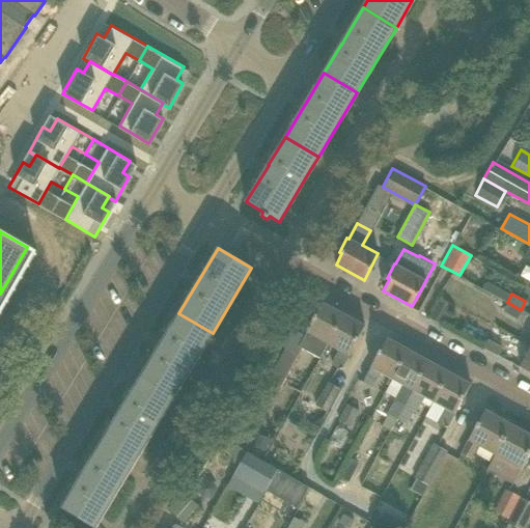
[(429,316),(440,322),(452,301),(441,295),(429,316)]
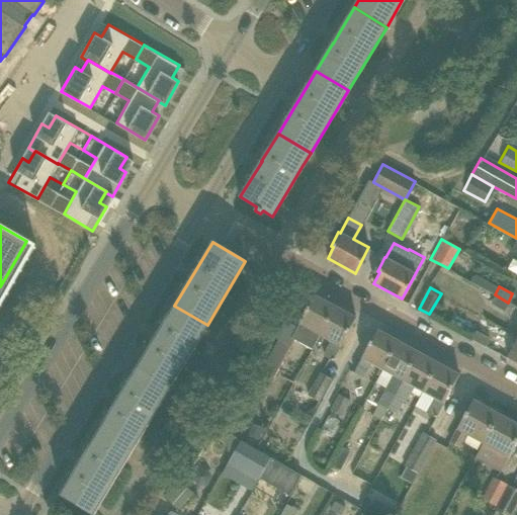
[(290,336),(299,341),(311,347),(319,333),(335,305),(314,293),(290,336)]
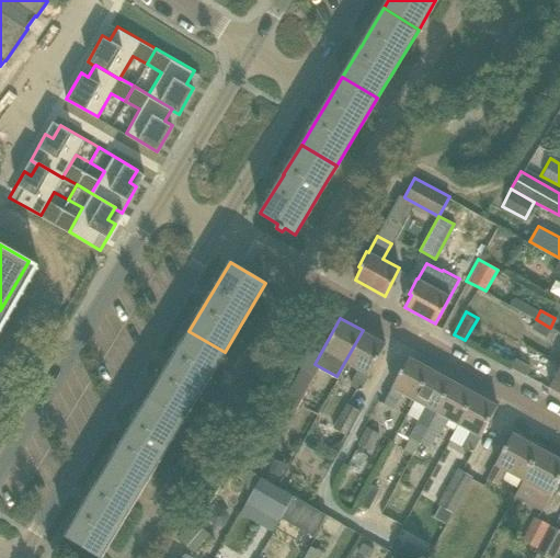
[(550,328),(536,319),(530,327),(545,336),(550,328)]
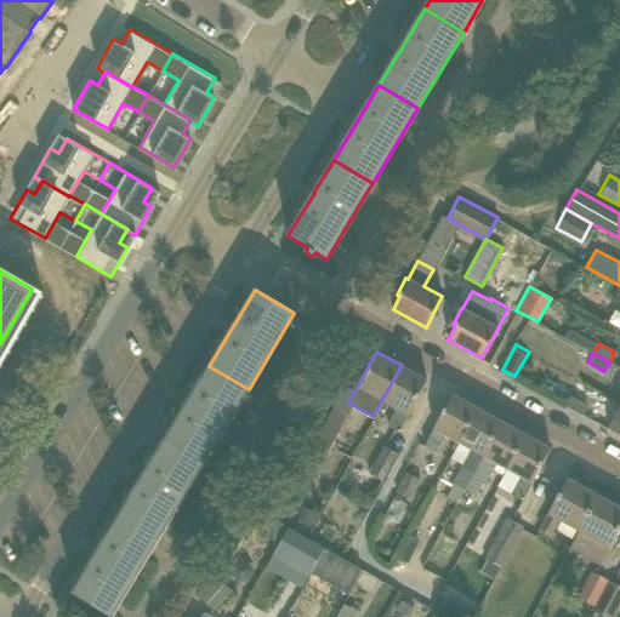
[(426,378),(402,365),(382,399),(397,407),(388,424),(398,430),(426,378)]
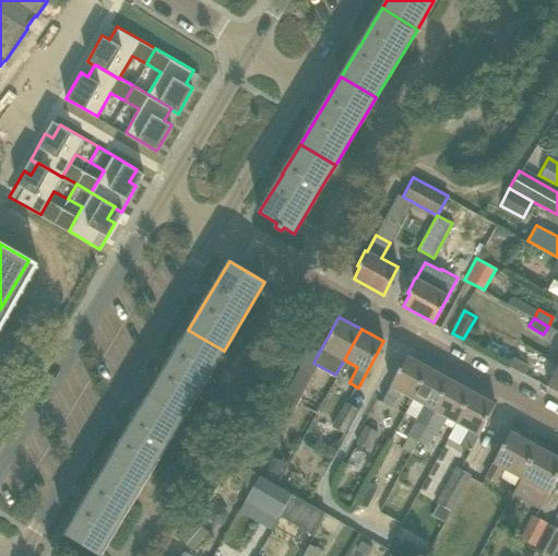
[(188,330),(147,398),(182,418),(224,351),(188,330)]
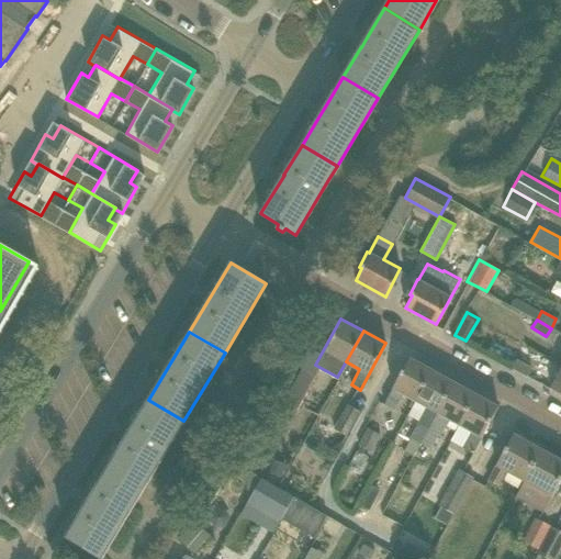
[(414,399),(432,369),(408,356),(383,402),(393,407),(401,392),(414,399)]
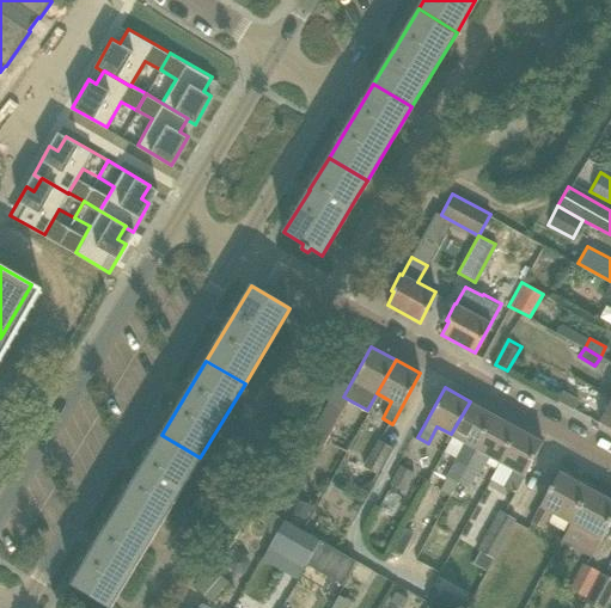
[(557,398),(573,406),(578,398),(562,390),(557,398)]
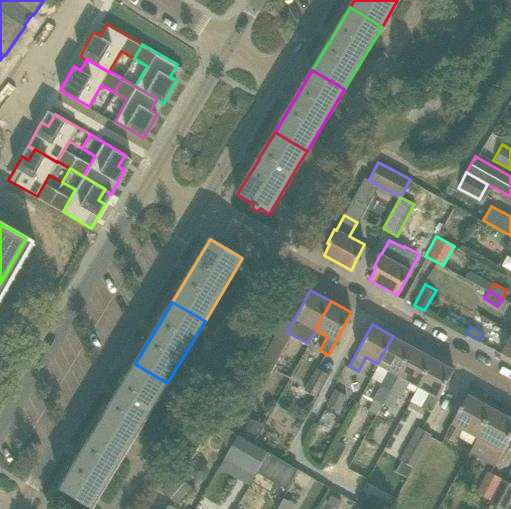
[(510,357),(510,334),(501,353),(510,357)]
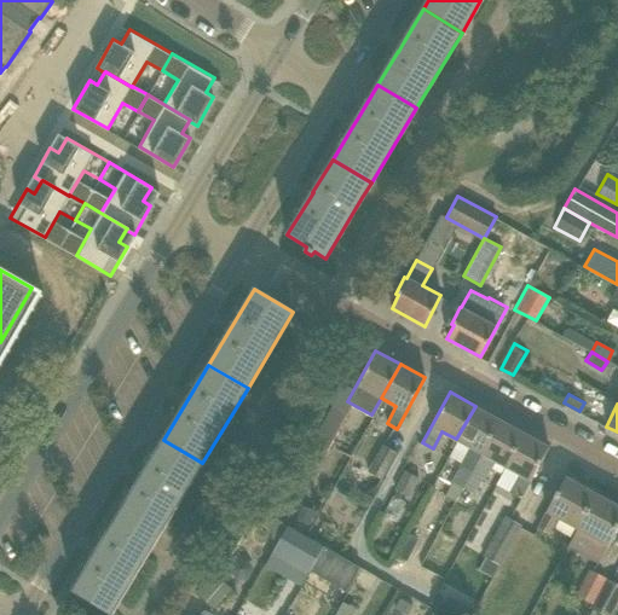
[(345,412),(330,405),(316,430),(309,442),(324,451),(345,412)]
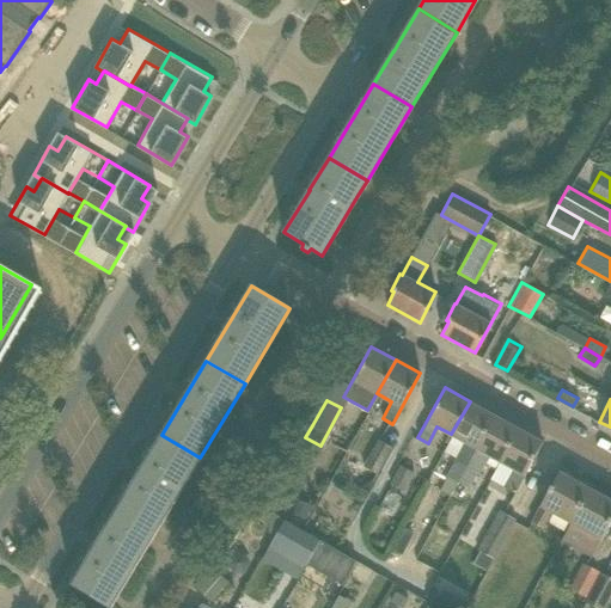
[(470,401),(451,434),(464,441),(446,474),(447,476),(443,485),(451,489),(456,480),(457,480),(494,415),(470,401)]
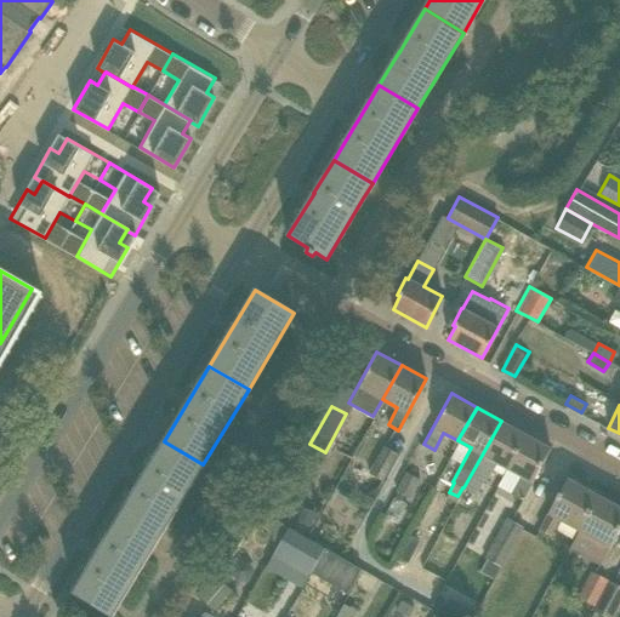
[(485,479),(495,462),(507,468),(525,434),(501,421),(464,487),(462,487),(458,496),(454,501),(466,508),(475,493),(475,495),(484,479),(485,479)]
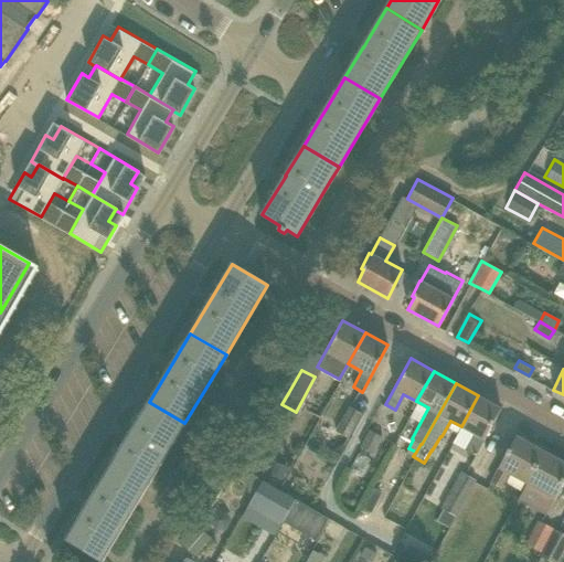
[(478,395),(461,426),(474,433),(466,448),(476,453),(500,407),(478,395)]
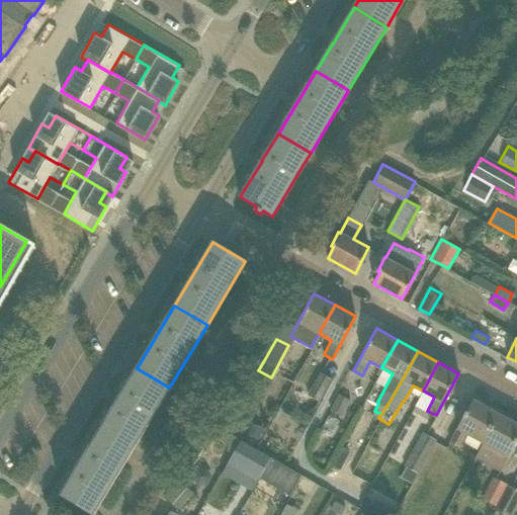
[(137,368),(98,431),(132,451),(169,388),(137,368)]
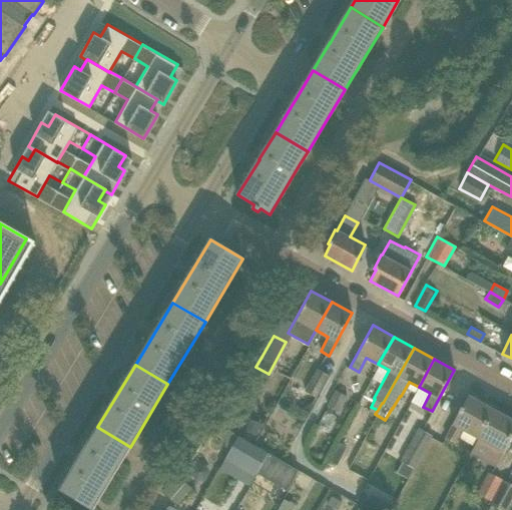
[(315,367),(303,389),(304,390),(300,397),(311,403),(315,396),(316,397),(328,374),(315,367)]
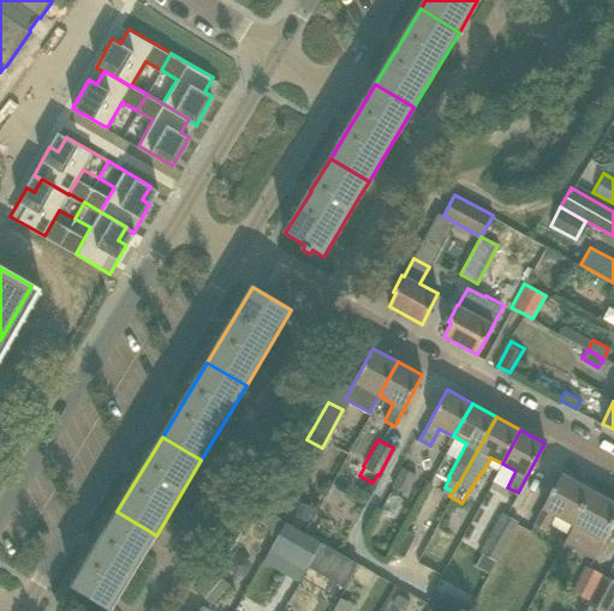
[(399,466),(389,484),(405,493),(416,474),(399,466)]
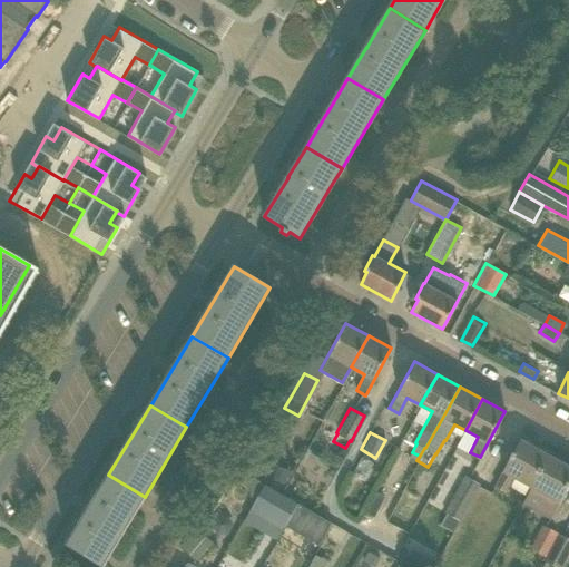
[(513,477),(531,487),(549,455),(520,439),(494,487),(506,492),(513,477)]
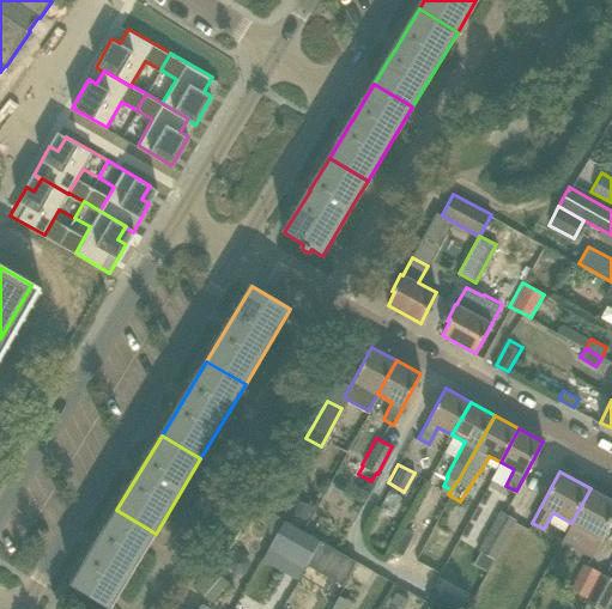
[(611,521),(611,500),(591,488),(571,523),(563,539),(594,555),(611,521)]
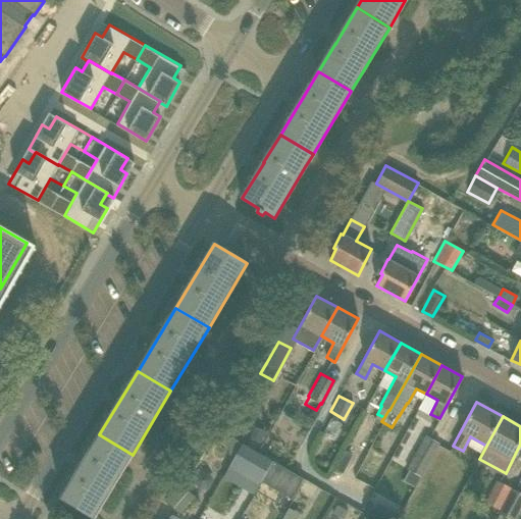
[(406,467),(421,475),(422,476),(427,466),(438,444),(439,443),(424,433),(406,467)]
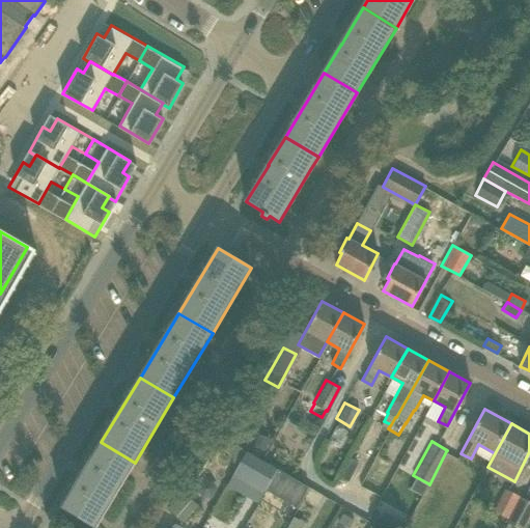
[(101,442),(88,464),(62,507),(95,527),(135,463),(101,442)]
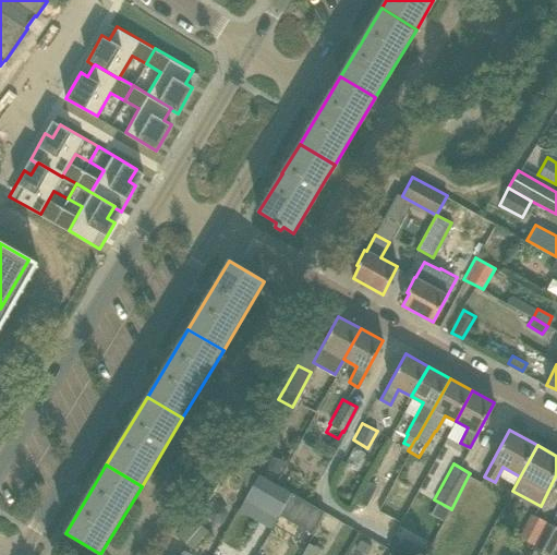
[(259,473),(247,494),(279,513),(291,492),(259,473)]
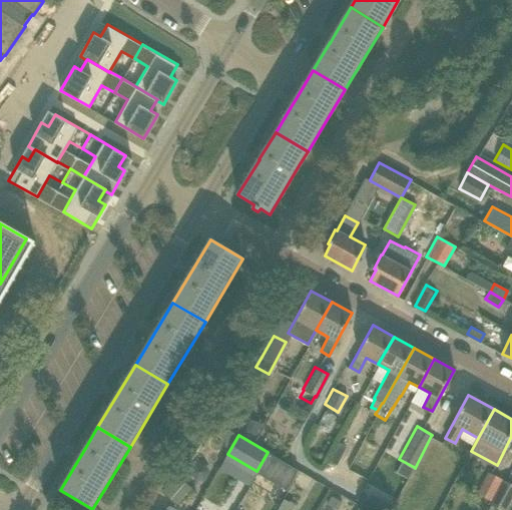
[(365,439),(355,461),(367,466),(377,444),(365,439)]
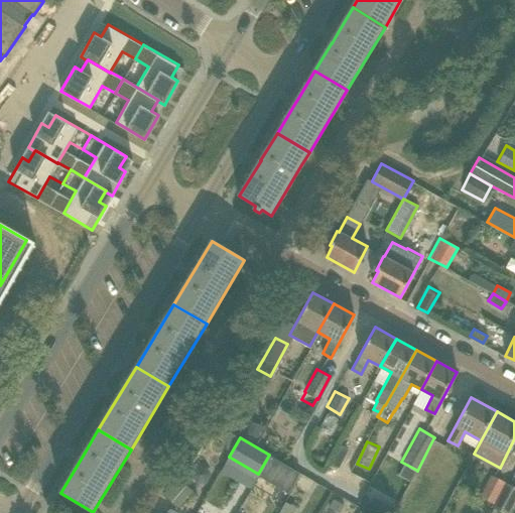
[(493,503),(504,482),(490,474),(478,495),(493,503)]
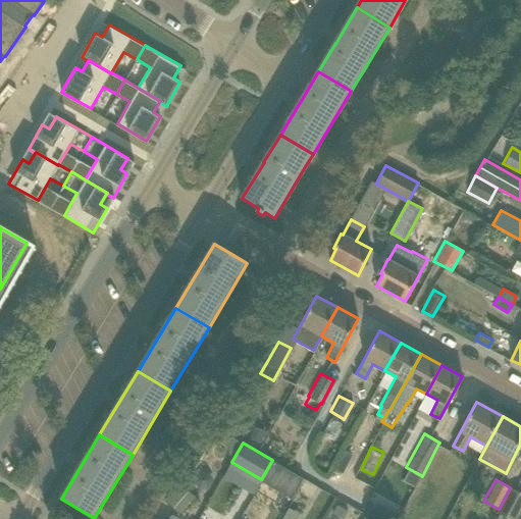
[(163,497),(178,511),(193,495),(178,481),(163,497)]
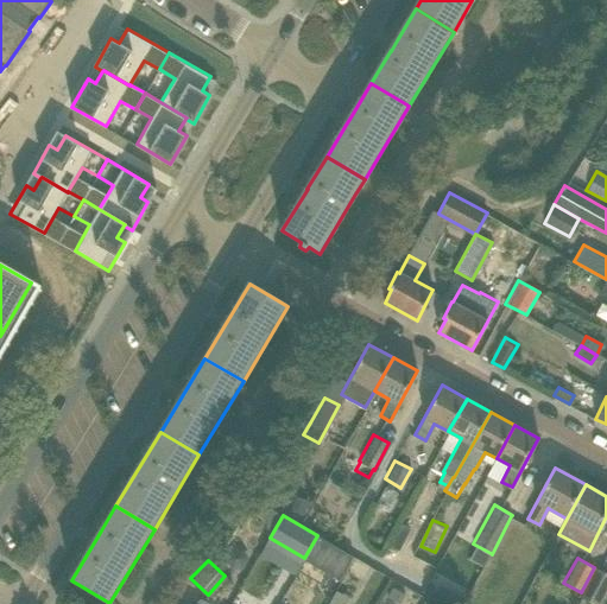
[(599,603),(606,589),(606,573),(594,567),(581,592),(579,597),(593,603),(599,603)]
